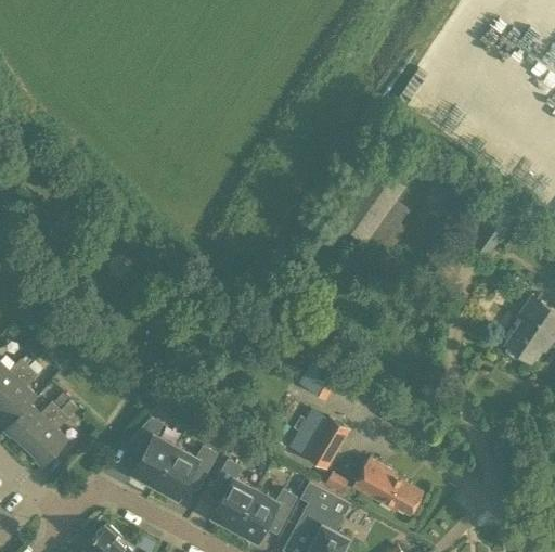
[(369,159),(328,217),(366,243),(396,201),(405,185),(403,184),(369,159)]
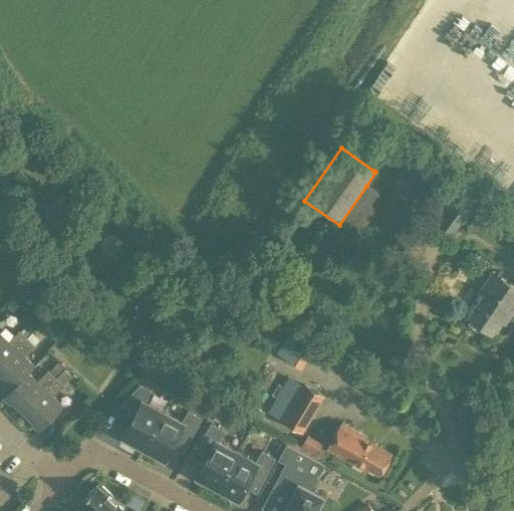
[(13,169),(2,153),(0,153),(0,176),(1,178),(13,169)]
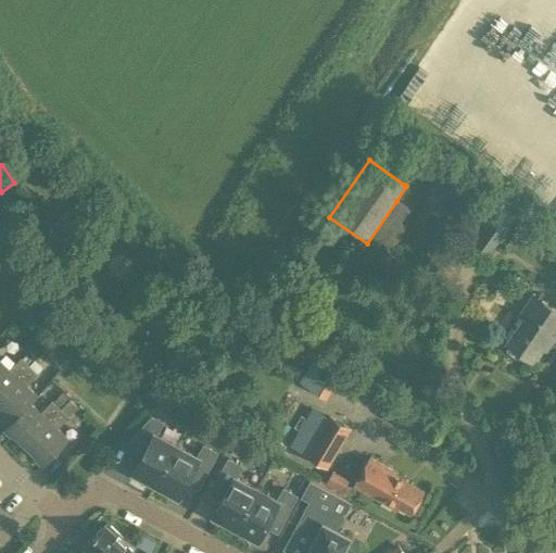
[(496,211),(474,244),(491,255),(513,224),(514,225),(514,224),(496,211)]
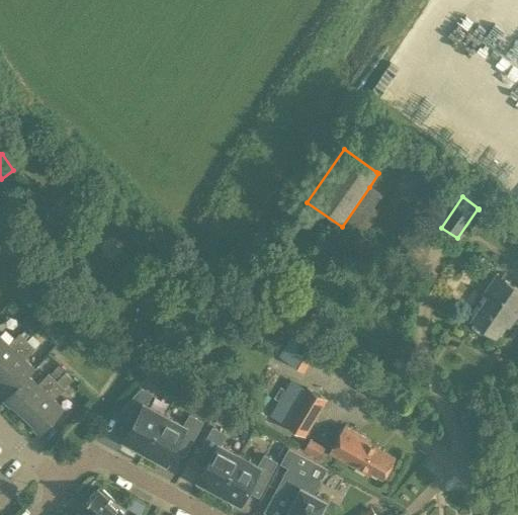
[(517,289),(501,278),(471,322),(495,337),(510,314),(514,316),(517,310),(517,289)]
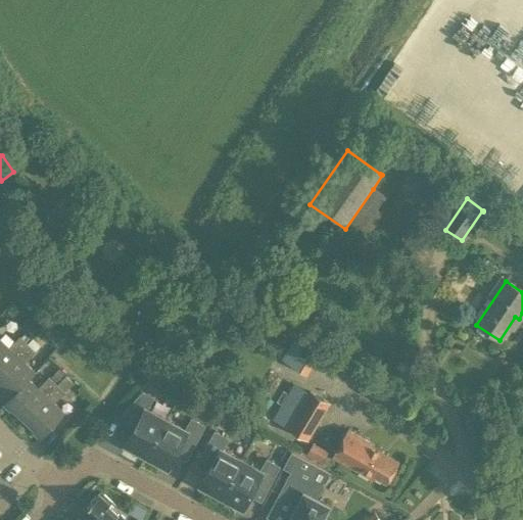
[(16,326),(26,341),(39,333),(31,318),(16,326)]
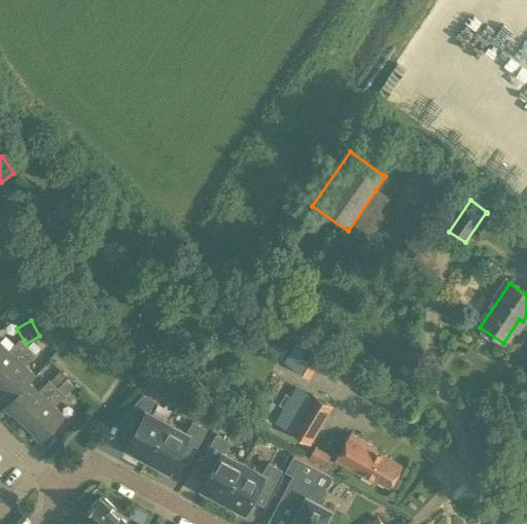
[(19,342),(8,353),(0,345),(0,378),(27,349),(19,342)]
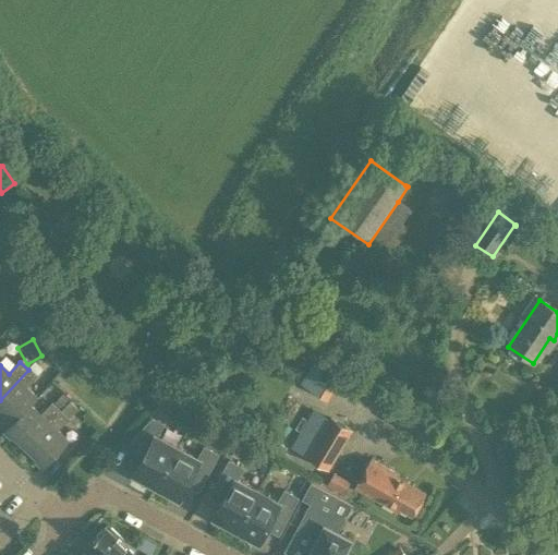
[(303,389),(322,396),(330,370),(312,363),(303,389)]
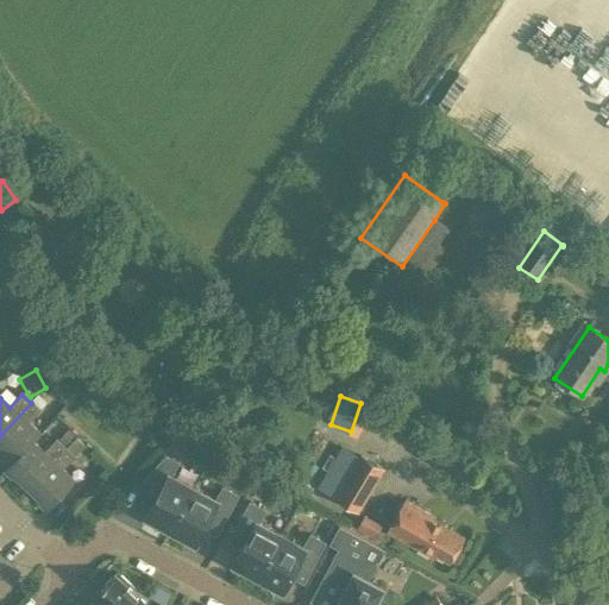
[(41,411),(31,403),(0,436),(0,453),(12,465),(32,446),(41,436),(29,426),(41,411)]
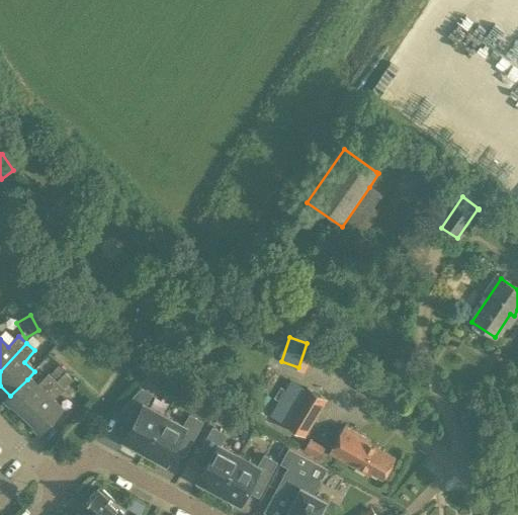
[(27,379),(10,396),(4,403),(22,420),(56,382),(49,375),(37,388),(27,379)]
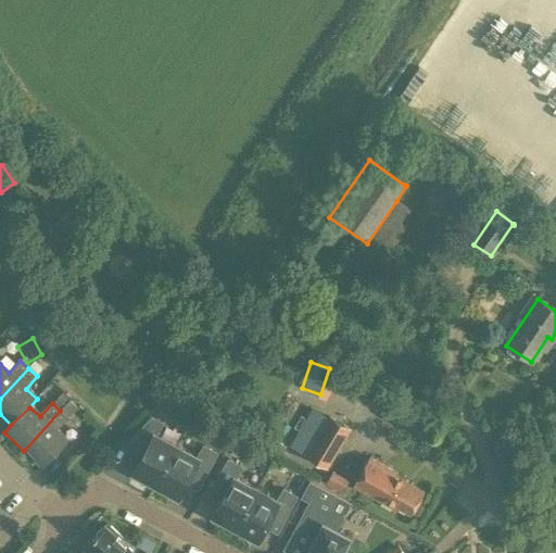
[(68,419),(60,411),(24,451),(43,469),(68,442),(57,432),(68,419)]
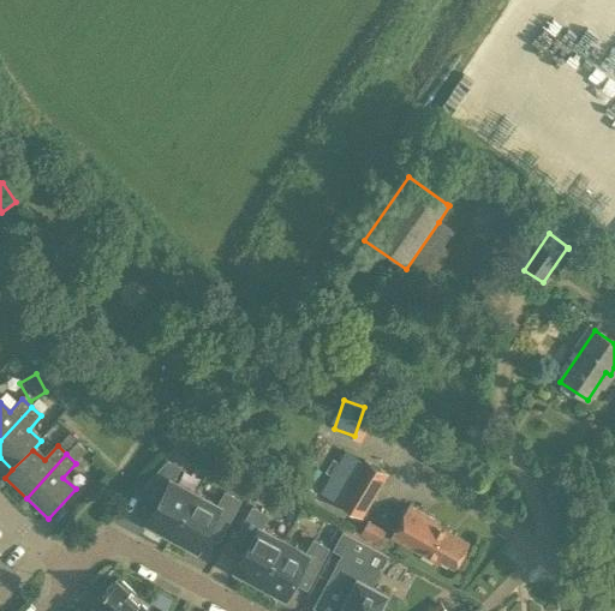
[(360,467),(336,507),(362,522),(389,477),(364,461),(360,467)]
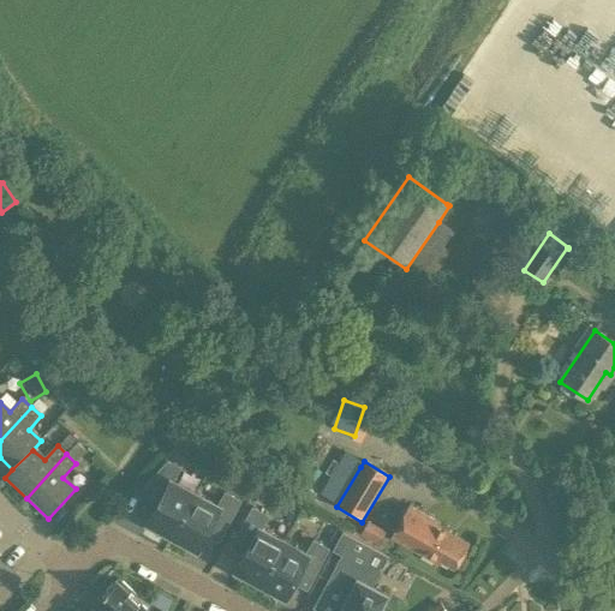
[(180,471),(167,463),(147,486),(162,495),(147,523),(157,529),(156,532),(171,540),(197,493),(174,480),(180,471)]
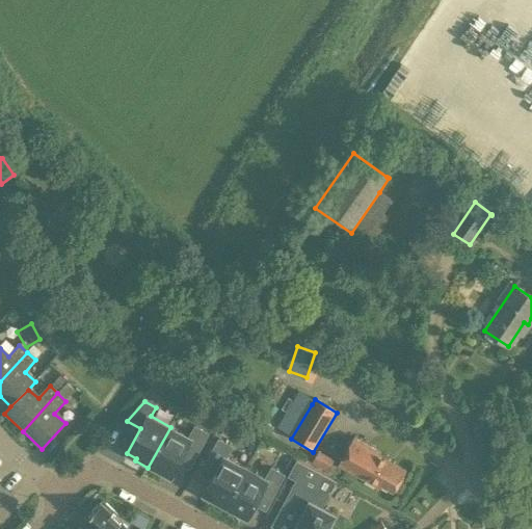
[(194,429),(190,438),(170,427),(148,468),(161,475),(163,472),(170,477),(184,452),(196,458),(208,437),(194,429)]
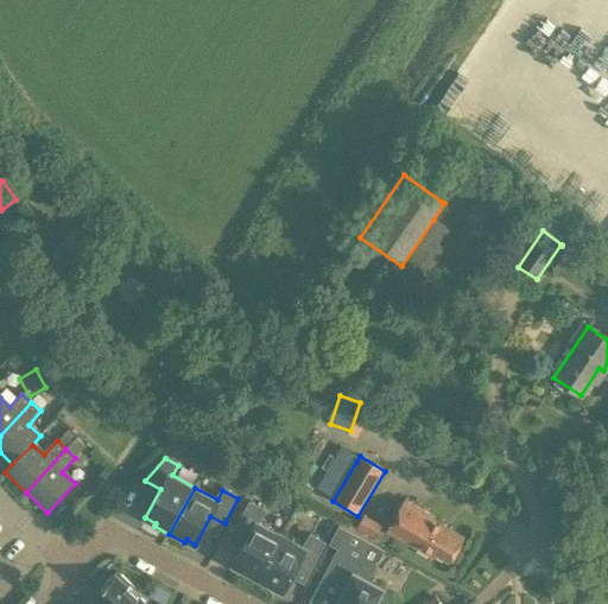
[(434,520),(420,513),(403,502),(385,535),(432,561),(435,558),(449,566),(463,540),(432,522),(434,520)]
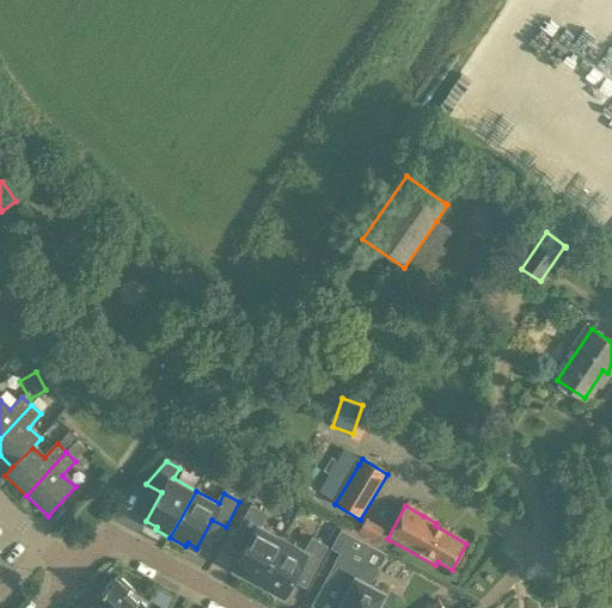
[(236,533),(250,540),(234,569),(245,575),(243,578),(257,585),(283,538),(261,526),(265,516),(250,507),(236,533)]
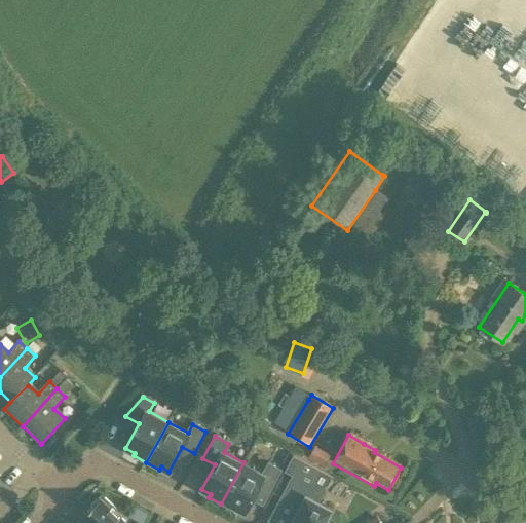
[(315,448),(308,460),(324,470),(331,457),(315,448)]
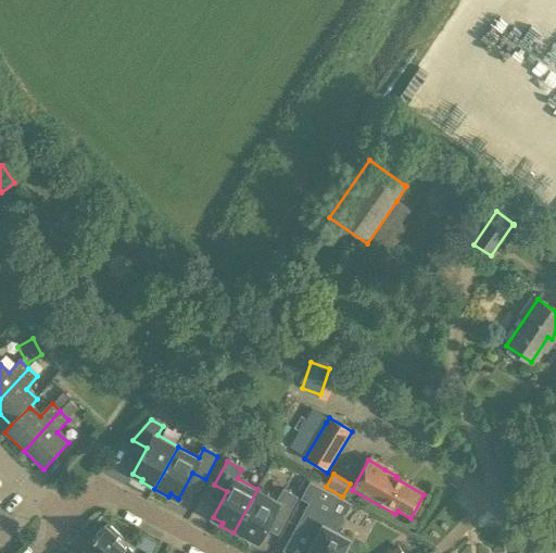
[(332,505),(337,498),(312,484),(307,492),(332,505)]
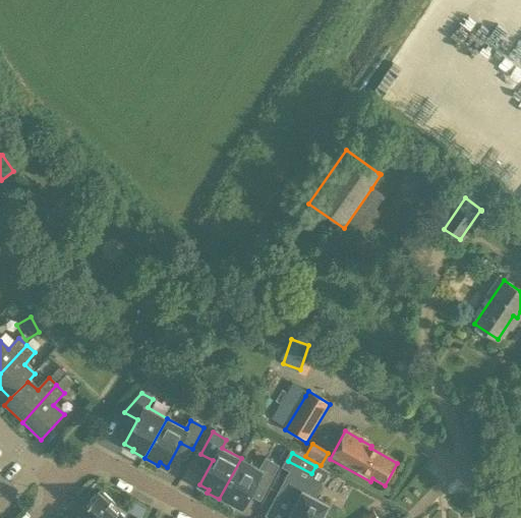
[(261,469),(241,458),(219,499),(233,506),(234,503),(242,508),(255,483),(267,490),(279,468),(266,461),(261,469)]
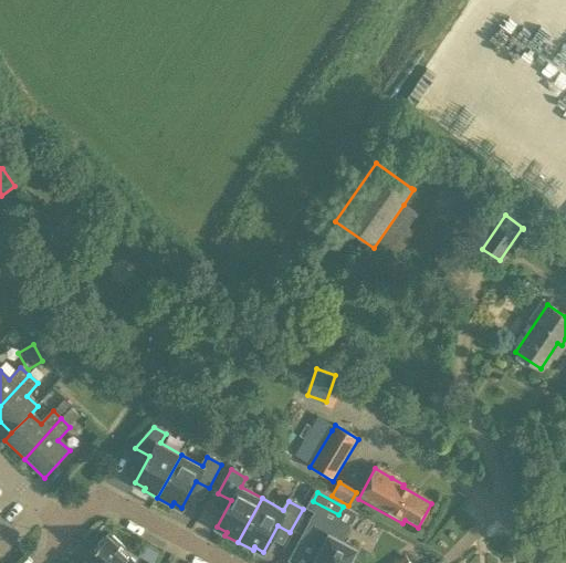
[(315,514),(302,540),(322,551),(315,562),(353,562),(350,560),(356,550),(343,542),(348,531),(347,531),(315,514)]
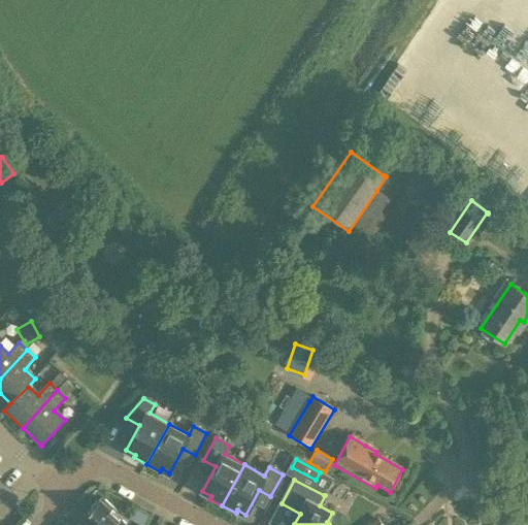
[(104,501),(102,503),(100,500),(83,519),(85,520),(89,524),(125,524),(116,515),(117,513),(104,501)]
